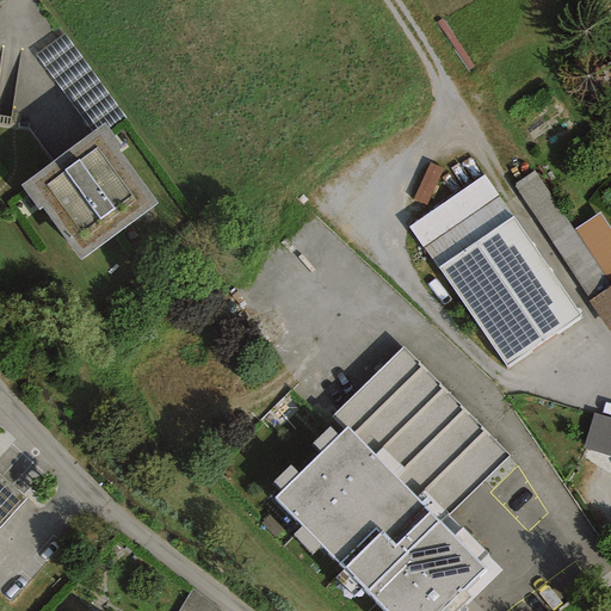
[(41,208),(80,260),(156,204),(118,150),(121,148),(103,124),(19,186),(37,210),(41,208)]
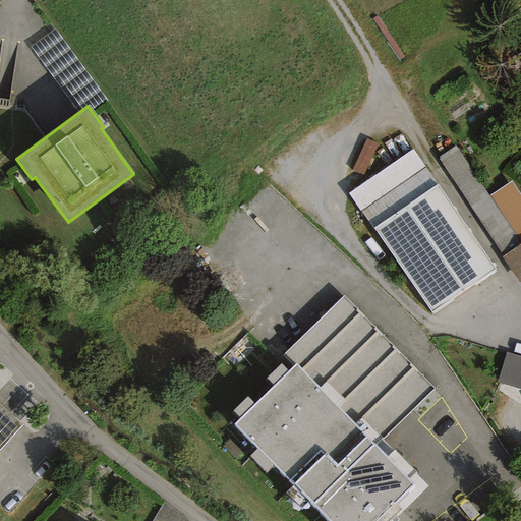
[(502,255),(520,242),(520,196),(511,181),(488,196),(455,146),(438,157),(502,255)]
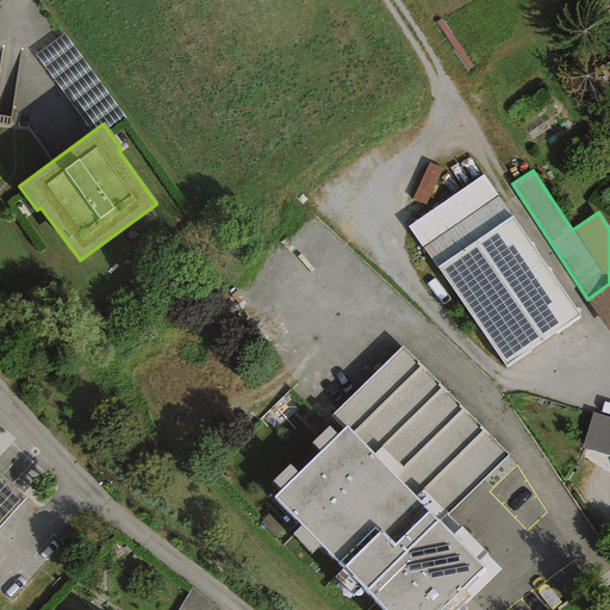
[(437,268),(511,217),(483,175),(408,226),(437,268)]
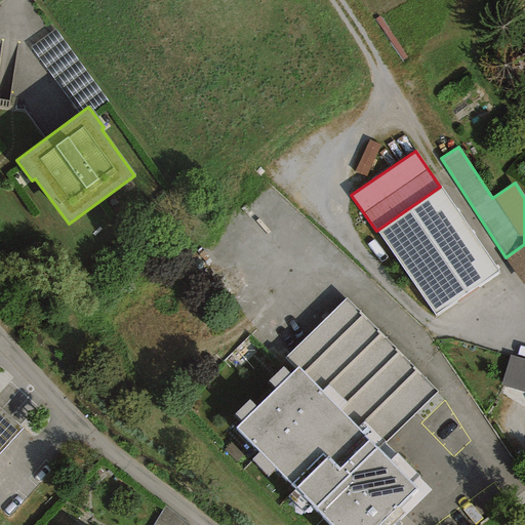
[(435,316),(498,272),(440,187),(376,231),(435,316)]
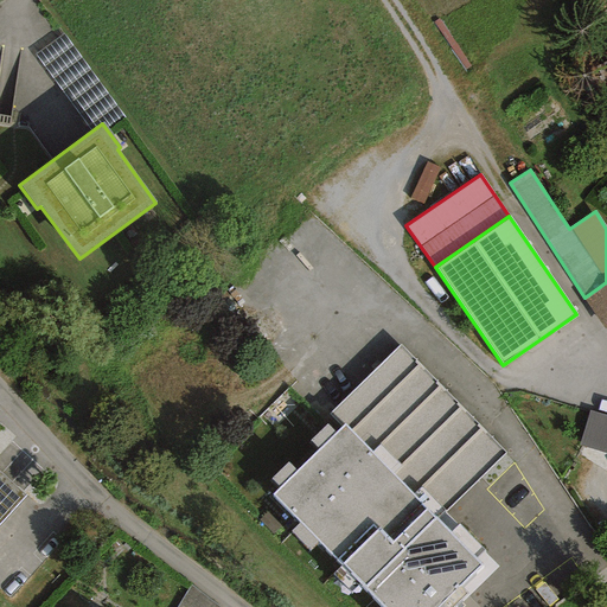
[(606,282),(585,298),(583,299),(604,330),(606,327),(606,282)]
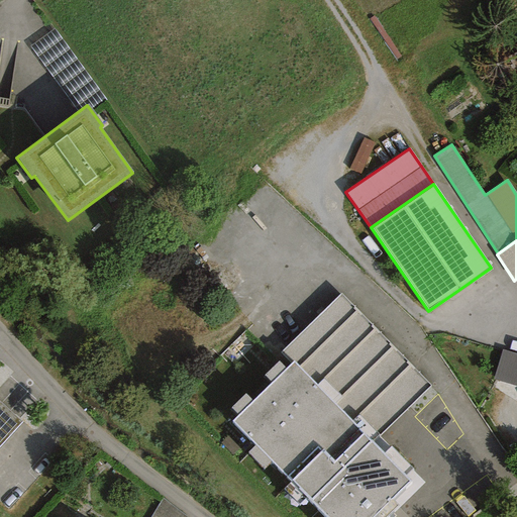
[(237,416),(231,422),(254,445),(246,453),(263,470),(271,461),(290,481),(282,490),(298,507),(306,500),(322,516),(386,516),(398,506),(392,500),(410,482),(405,477),(412,470),(391,447),(383,455),(371,441),(428,386),(341,297),(285,351),(295,362),(285,371),(279,364),(267,376),(274,383),(252,404),(244,396),(231,409),(237,416)]
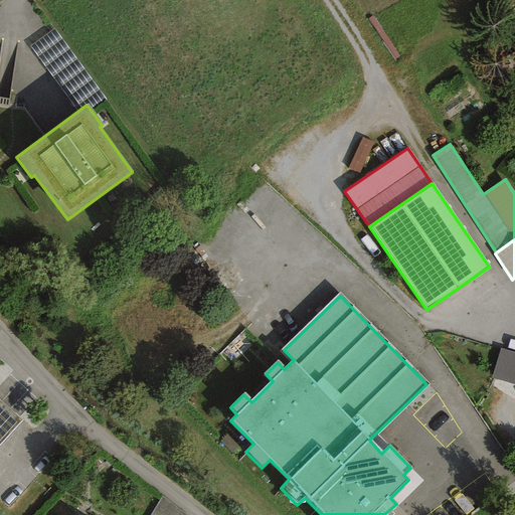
[(514,352),(500,349),(491,378),(514,384),(514,352)]
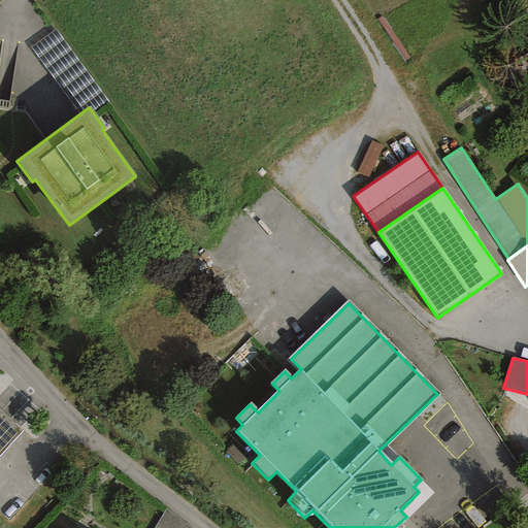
[(0,456),(23,432),(0,410),(0,456)]
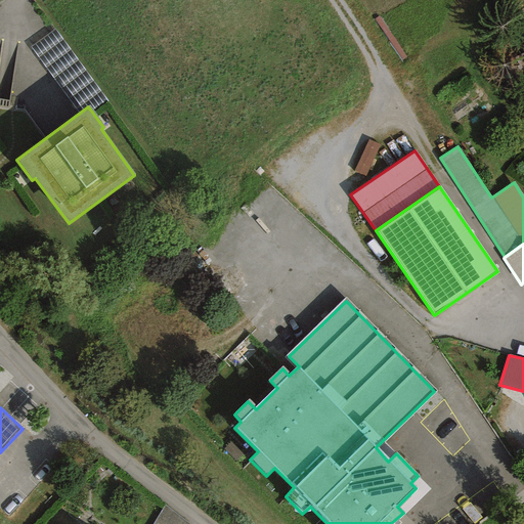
[(166,505),(154,523),(192,523),(194,521),(166,505)]
